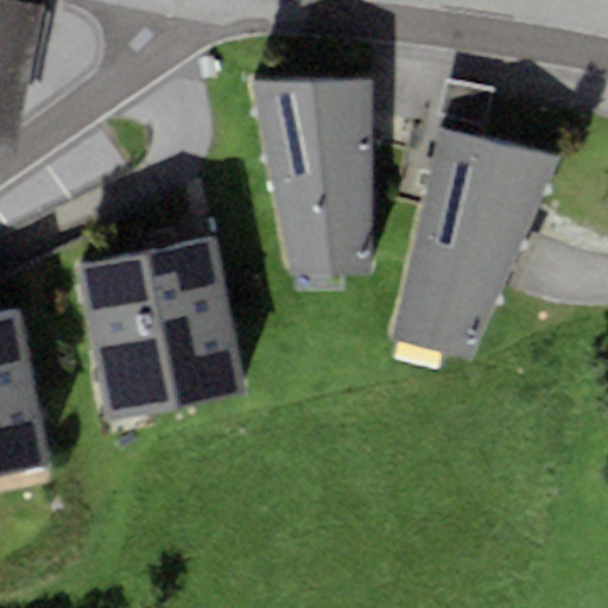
[(42,4),(20,0),(0,0),(0,147),(14,151),(42,4)]
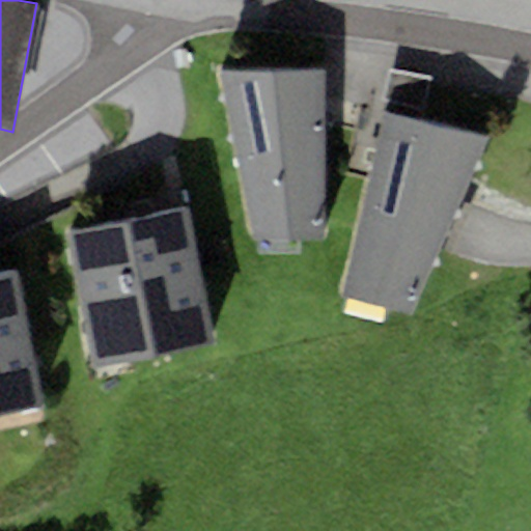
[(326,72),(221,68),(256,242),(327,240),(326,72)]
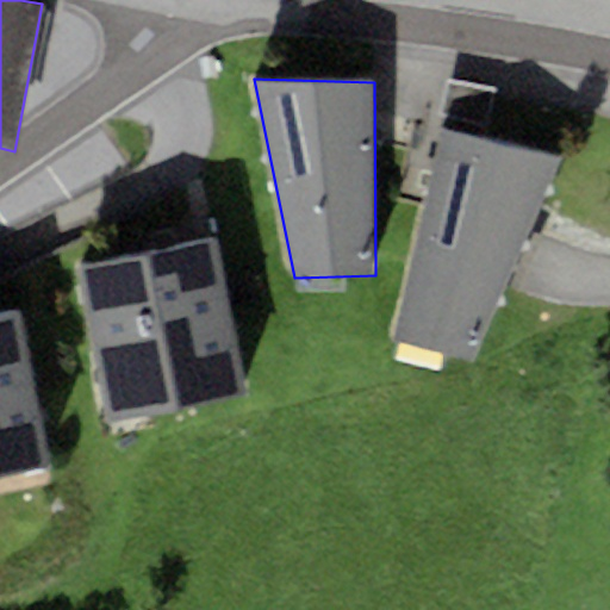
[(496,92),(446,81),(440,116),(489,126),(496,92)]
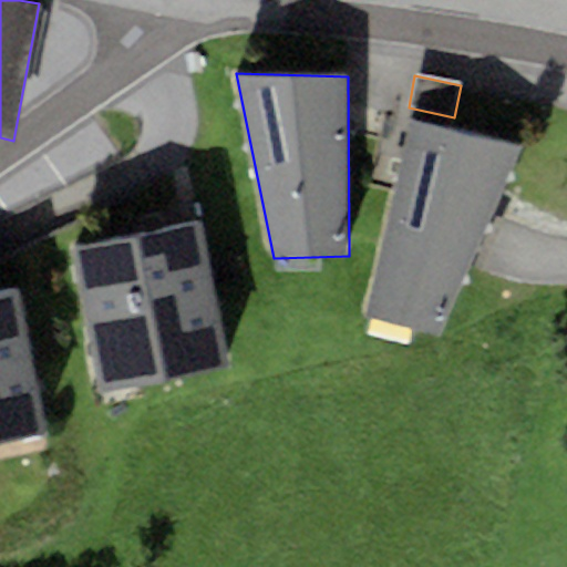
[(522,147),(410,121),(367,318),(441,339),(522,147)]
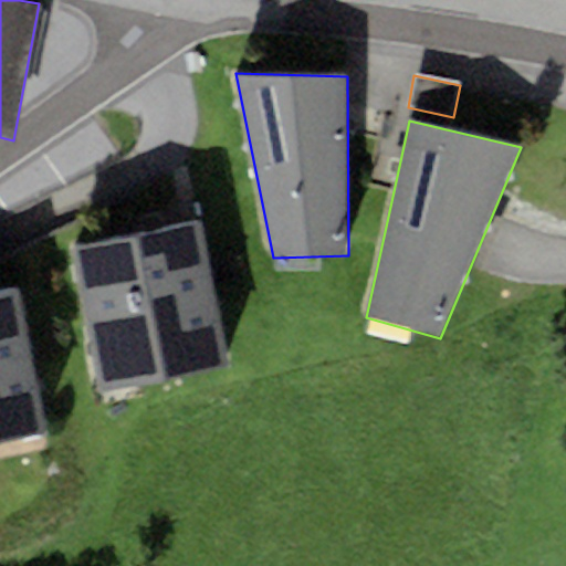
[(202,221),(71,249),(98,394),(233,365),(202,221)]
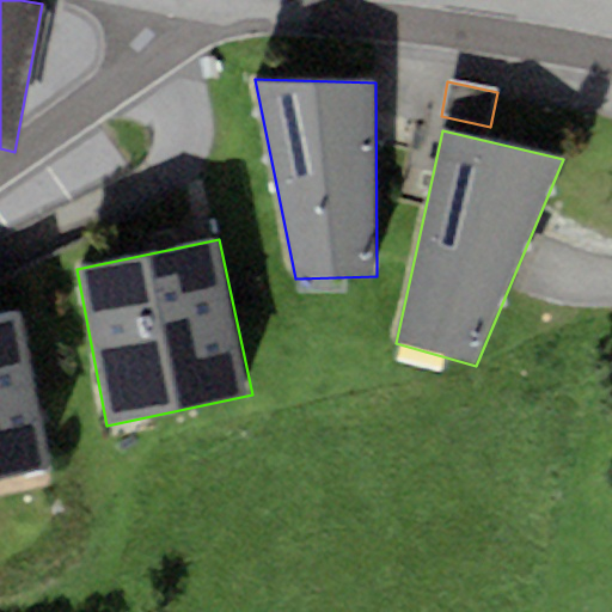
[(0,482),(53,472),(20,313),(0,317),(0,482)]
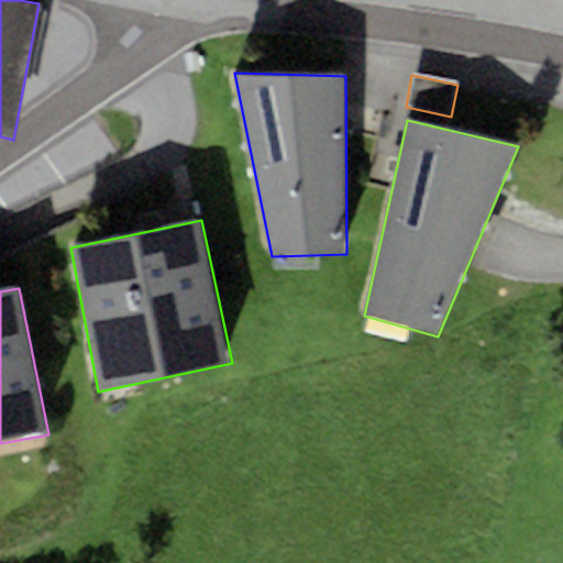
All buildings are outlined.
